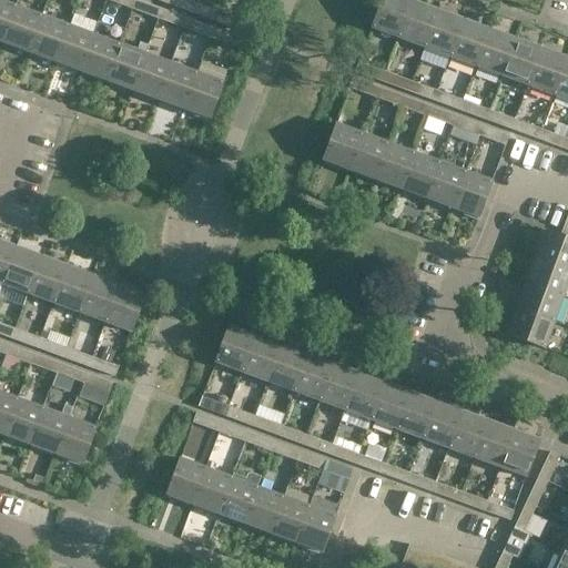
[(0,0),(0,41),(1,42),(14,6),(0,0)]
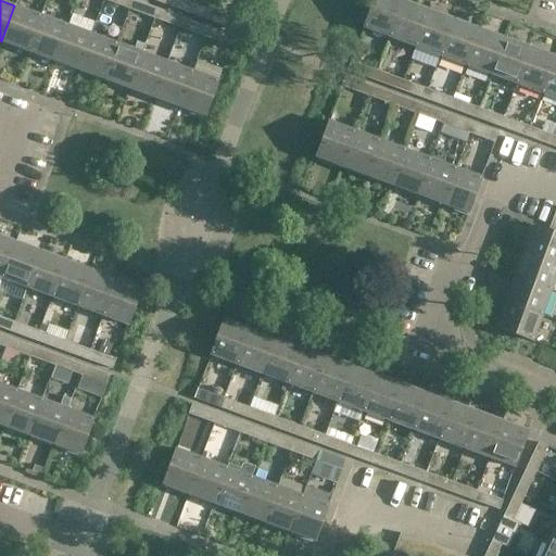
[(134,0),(131,0),(129,9),(148,15),(151,7),(134,0)]
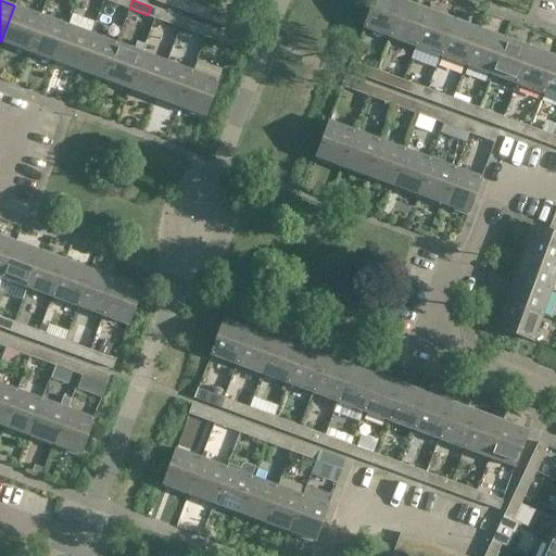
[(182,0),(168,0),(167,5),(186,12),(189,2),(182,0)]
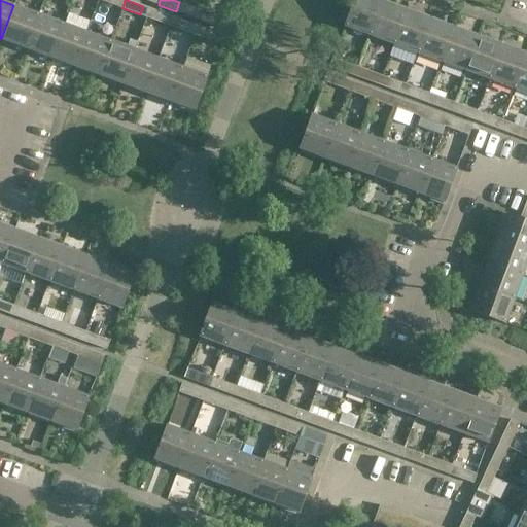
[(380,1),(377,0),(353,0),(344,26),(367,35),(380,1)]
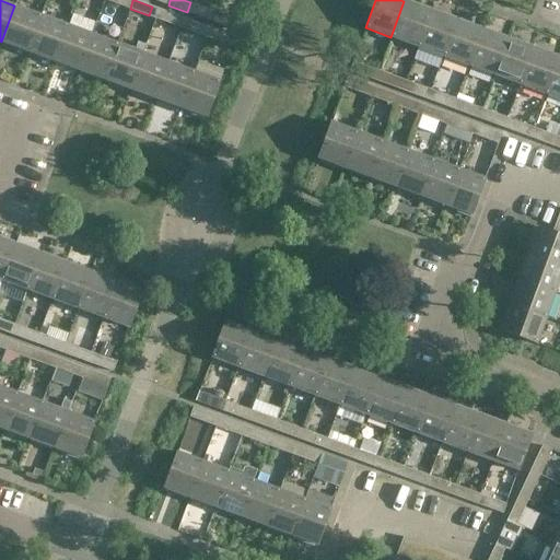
[(430,11),(404,1),(391,37),(417,46),(430,11)]
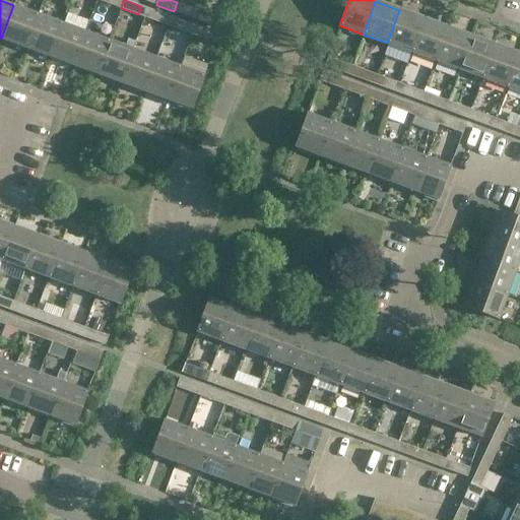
[(183,4),(180,13),(197,19),(200,11),(183,4)]
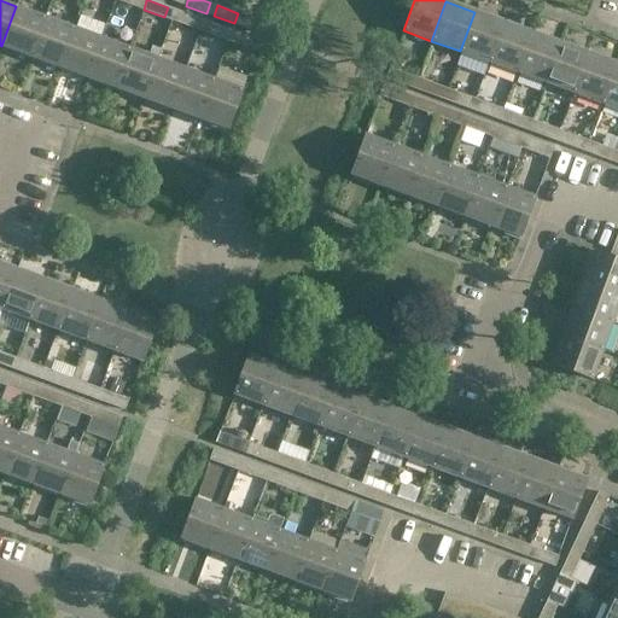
[(16,6),(1,46),(30,57),(45,17),(16,6)]
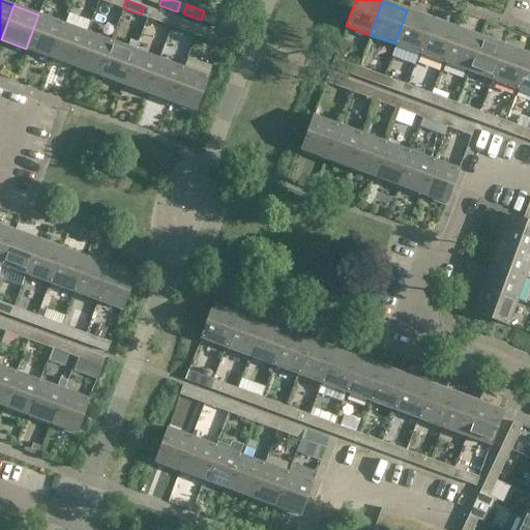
[(150,8),(147,18),(165,24),(168,15),(150,8)]
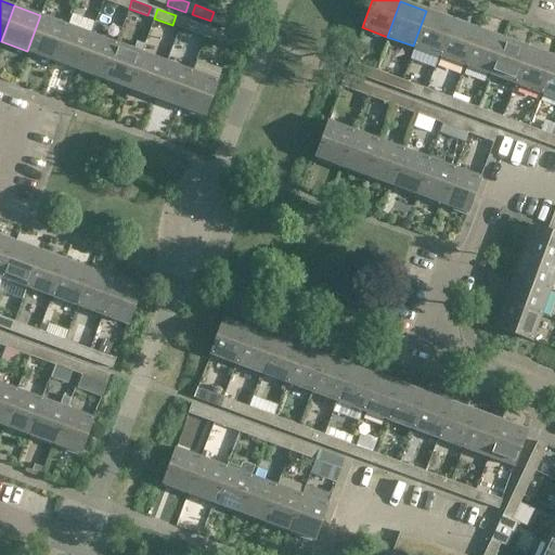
[(451,20),(426,11),(413,46),(438,55),(451,20)]
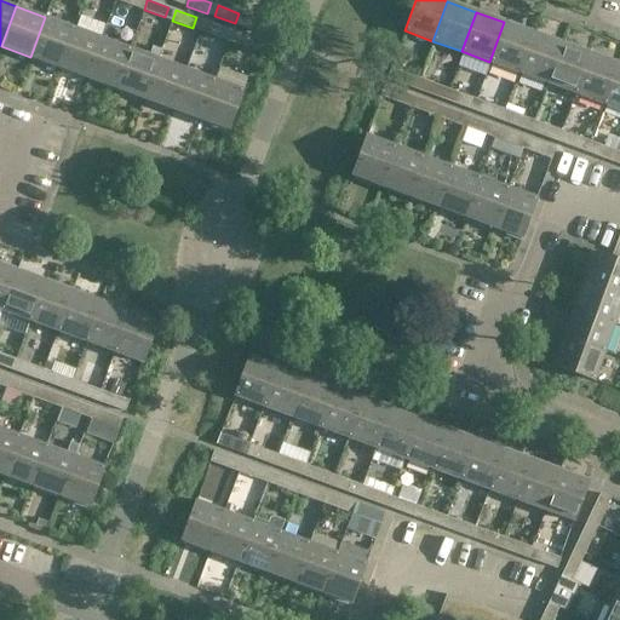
[(73,28),(58,67),(86,78),(102,38),(99,38),(104,24),(80,16),(75,28),(73,28)]
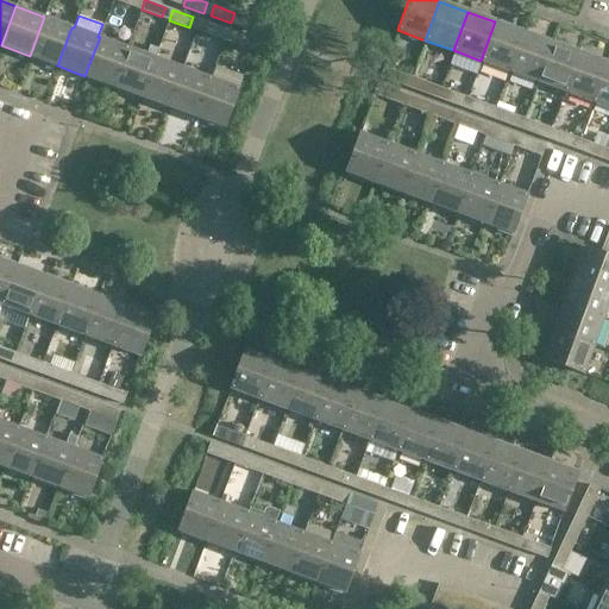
[(243,16),(239,26),(259,33),(263,23),(243,16)]
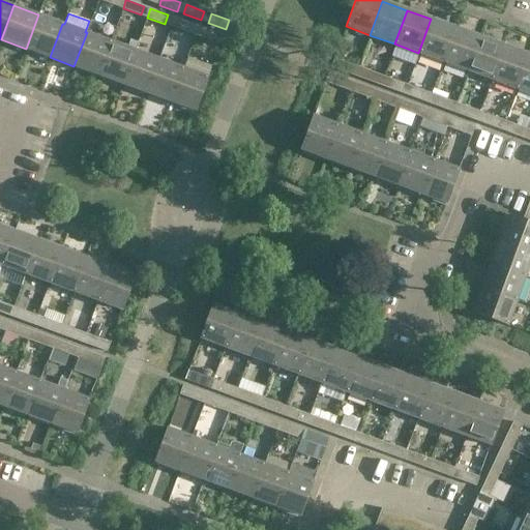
[(26,49),(50,57),(62,24),(38,15),(26,49)]
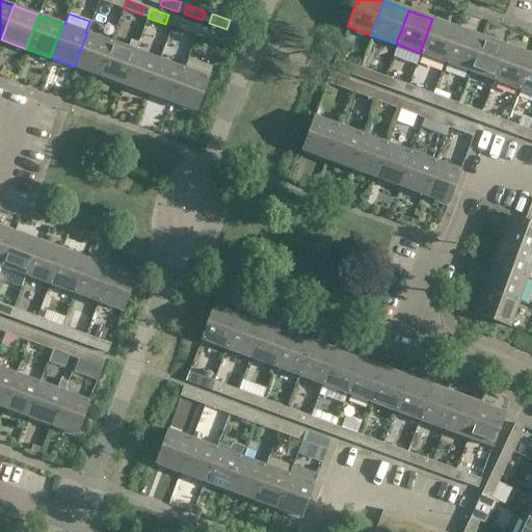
[(175,18),(171,26),(190,33),(193,24),(175,18)]
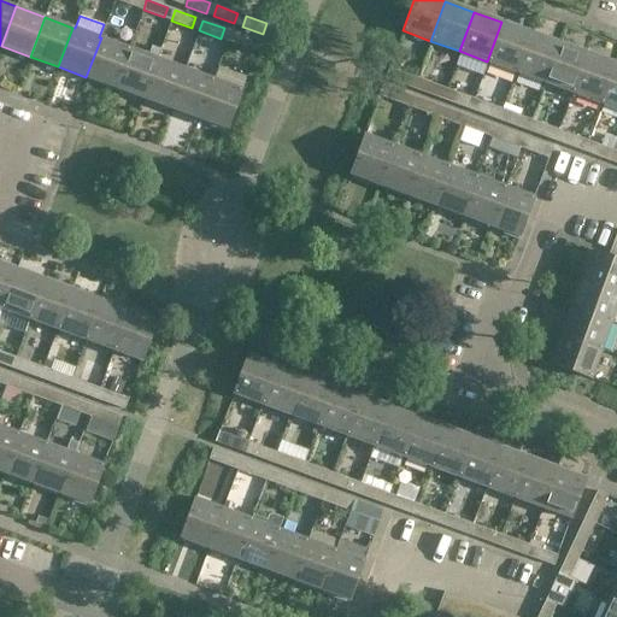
[(515,72),(529,33),(501,22),(487,62),(515,72)]
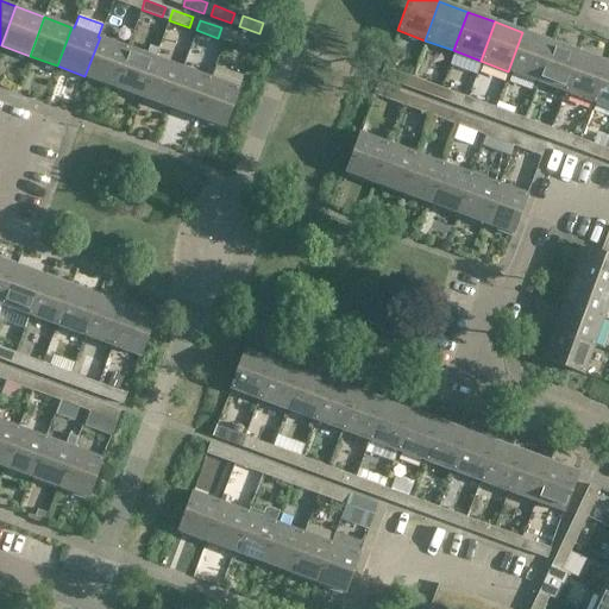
[(228,30),(225,41),(244,48),(249,37),(228,30)]
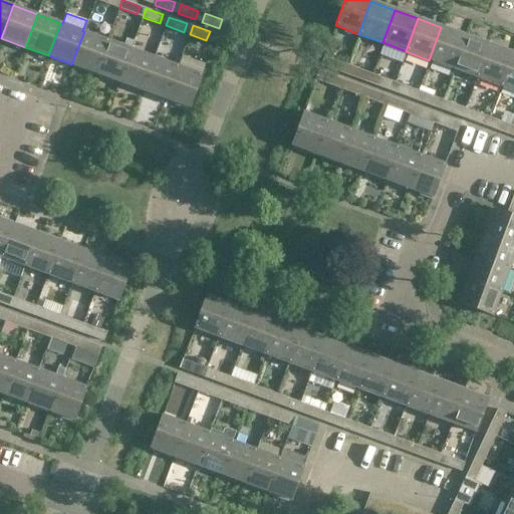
[(465,35),(441,27),(429,60),(453,68),(465,35)]
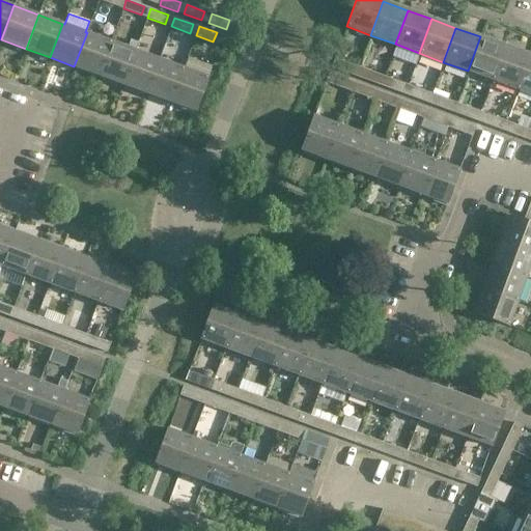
[(74,66),(99,76),(111,42),(87,32),(74,66)]
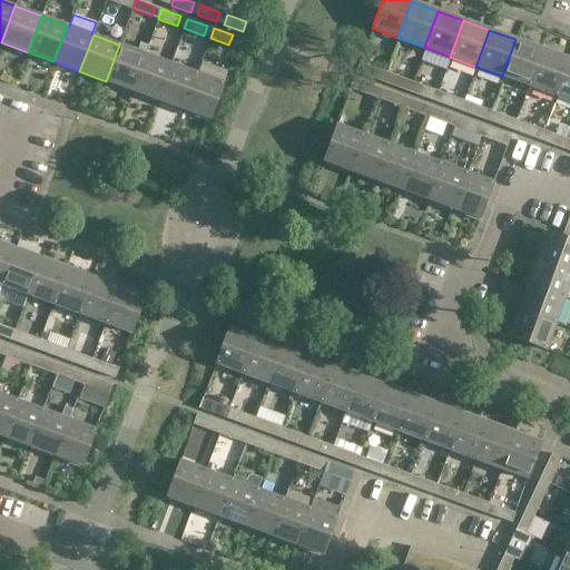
[(541,49),(516,39),(502,76),(528,86),(541,49)]
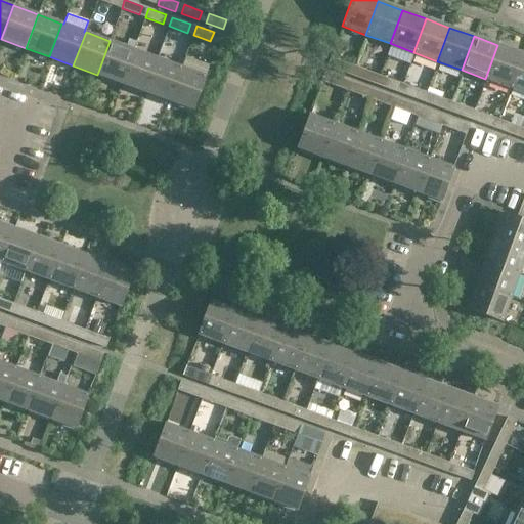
[(110,41),(97,75),(121,83),(133,50),(110,41)]
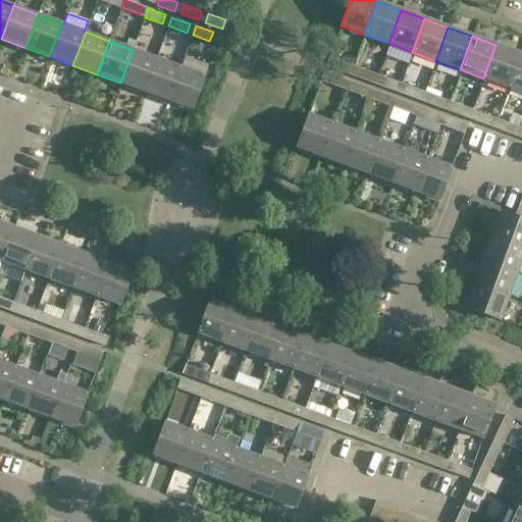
[(520,54),(496,45),(483,79),(507,88),(520,54)]
